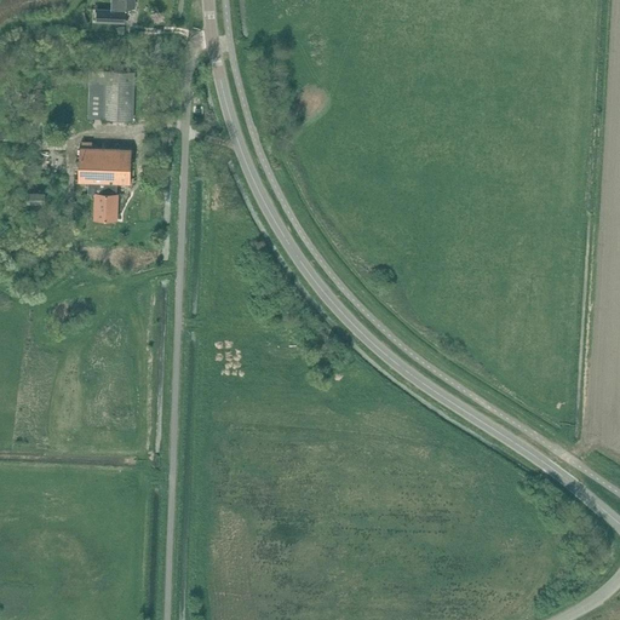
[(97,9),(96,22),(126,23),(126,6),(135,7),(135,0),(112,0),(112,10),(97,9)]
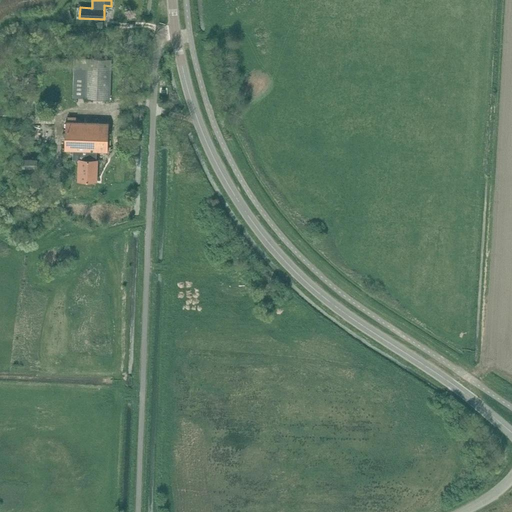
[(85,98),(110,99),(112,59),(87,58),(85,98)]
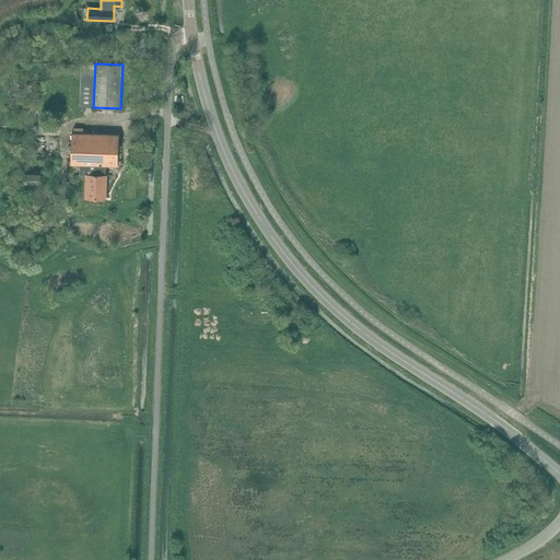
[(80,163),(105,164),(117,164),(118,133),(83,132),(73,132),(72,132),(71,163),(80,163)]
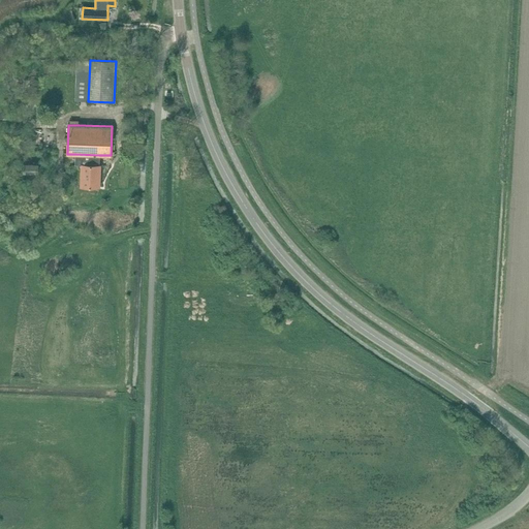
[(99,155),(75,154),(75,165),(82,165),(81,186),(100,187),(101,165),(99,165),(99,155)]
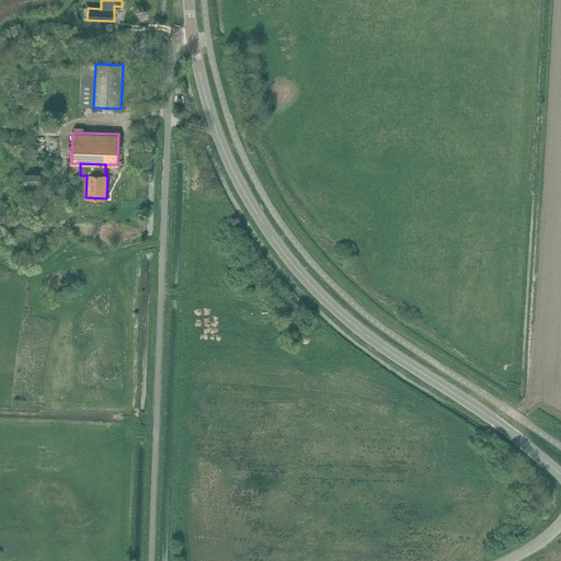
[(25,173),(25,183),(42,184),(42,173),(25,173)]
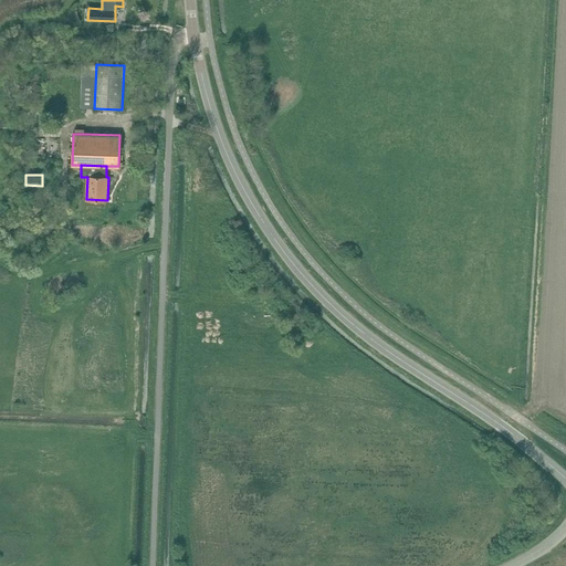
All buildings are outlined.
